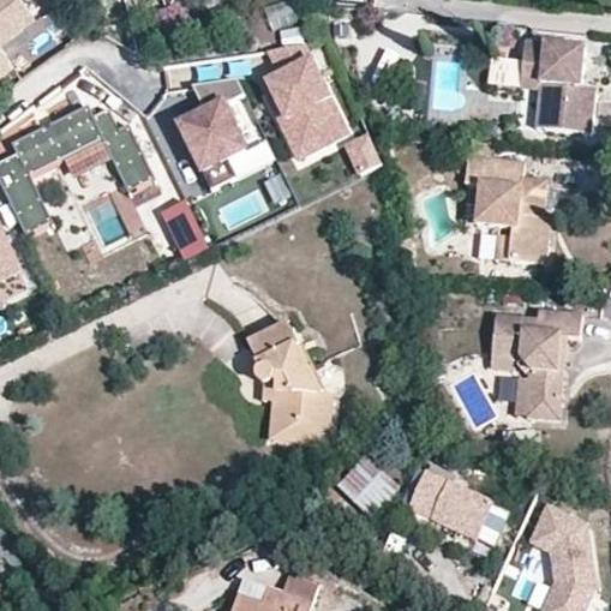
[(0,58),(6,54),(0,46),(0,25),(27,5),(23,0),(0,0),(0,58)]
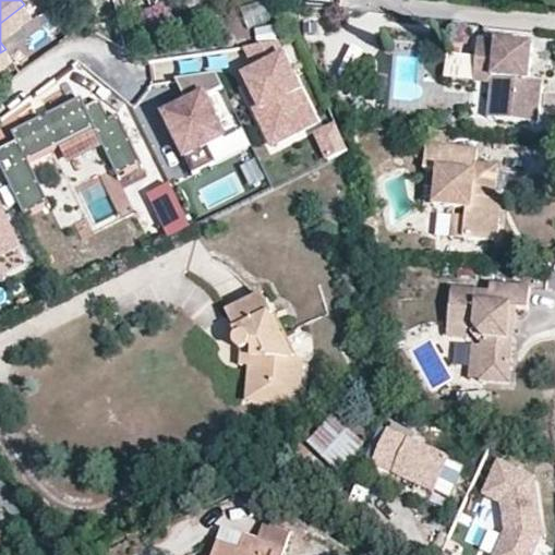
[(0,32),(9,45),(26,34),(14,15),(0,24),(0,32)]
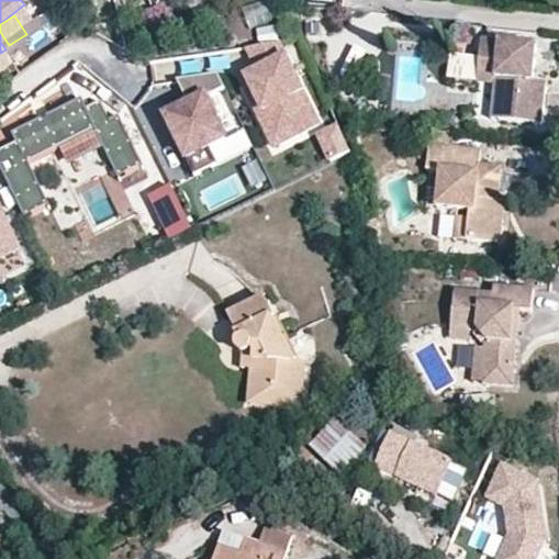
[(480,31),(478,56),(494,58),(494,68),(502,69),(496,109),(539,113),(544,74),(529,73),(534,37),(480,31)]
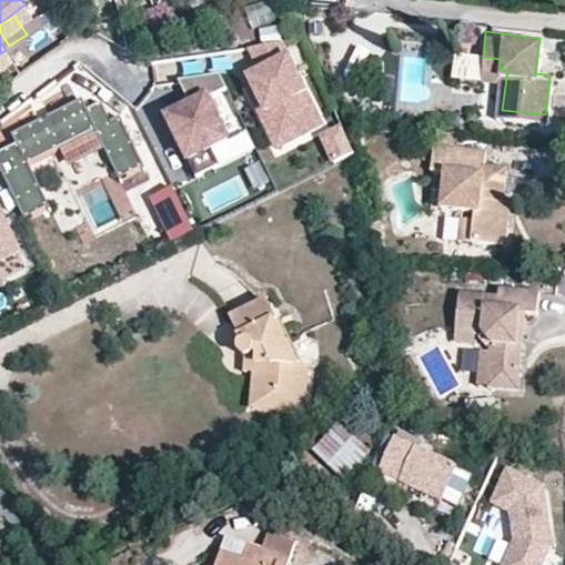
[(279,47),(246,52),(259,76),(241,84),(251,104),(256,102),(262,114),(258,117),(271,144),(281,148),(319,128),(279,47)]
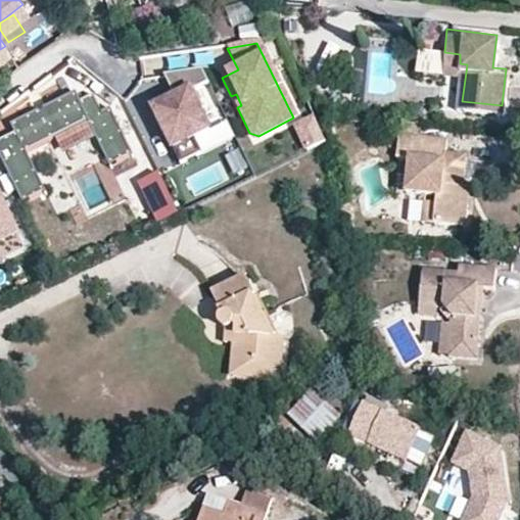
[(414,72),(440,73),(441,49),(415,48),(414,72)]
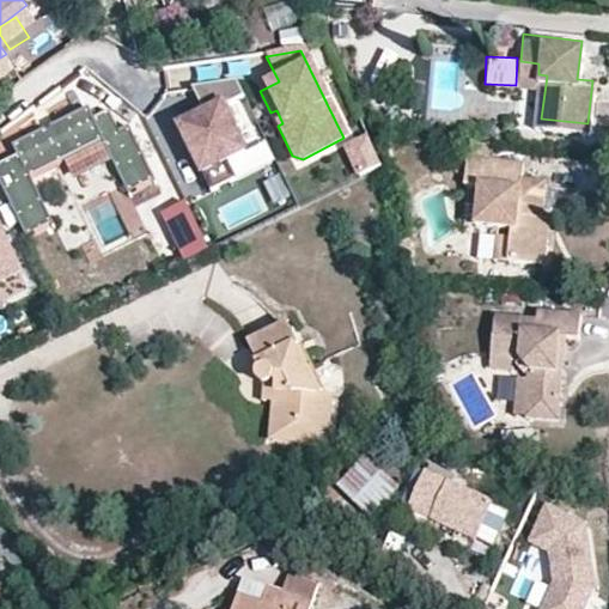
[(539,64),(521,61),(519,78),(536,80),(533,117),(541,119),(547,75),(539,74),(539,64)]
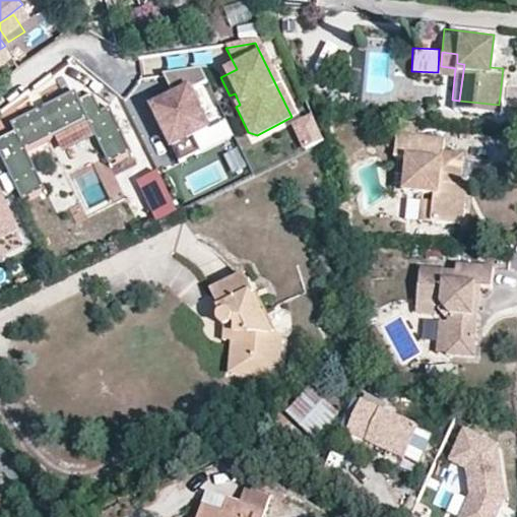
[(150,111),(178,165),(199,154),(191,139),(206,132),(196,112),(200,110),(191,91),(205,84),(198,71),(162,77),(170,94),(173,100),(157,108),(150,111)]
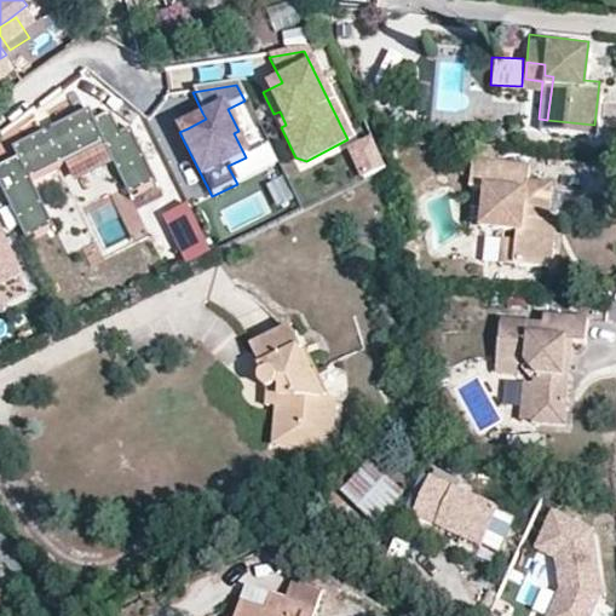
[(0,177),(26,230),(44,222),(21,174),(102,137),(126,185),(153,173),(128,122),(116,127),(109,113),(91,121),(84,107),(12,140),(11,154),(0,160),(0,177)]
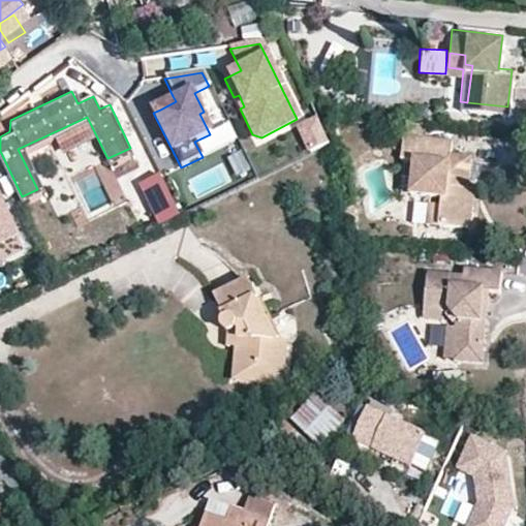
[(234,97),(240,109),(244,106),(239,95),(234,97)]
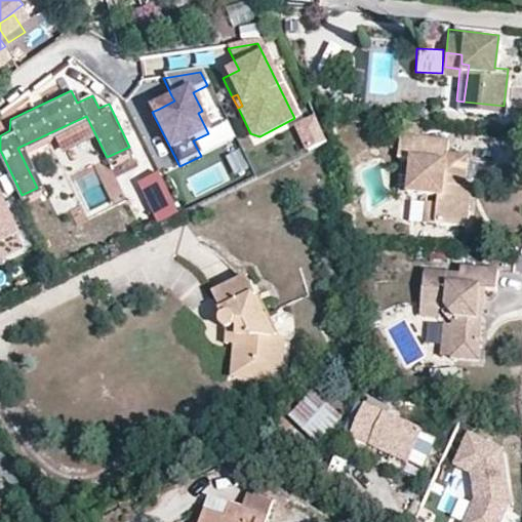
[(156,103),(159,109),(174,101),(171,95),(156,103)]
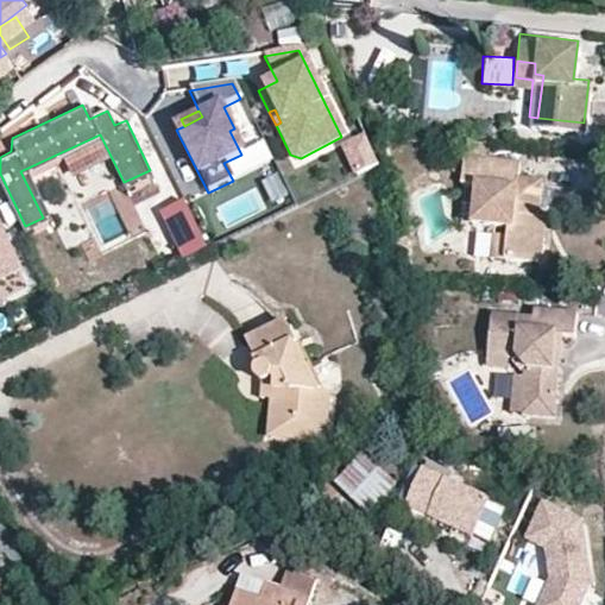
[(352,175),(373,164),(360,138),(339,147),(352,175)]
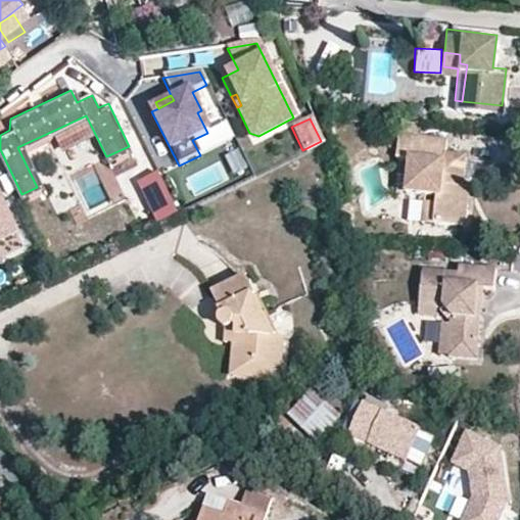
[(402,183),(419,185),(432,186),(429,215),(461,217),(465,179),(458,178),(462,147),(440,144),(442,132),(394,126),(392,148),(405,150),(402,183)]
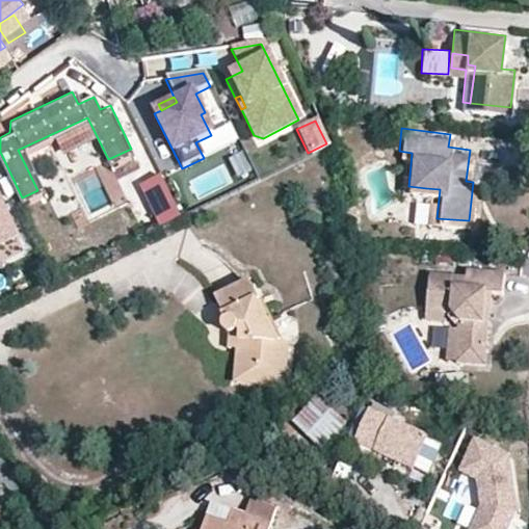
[(138,183),(159,223),(179,214),(158,173),(138,183)]
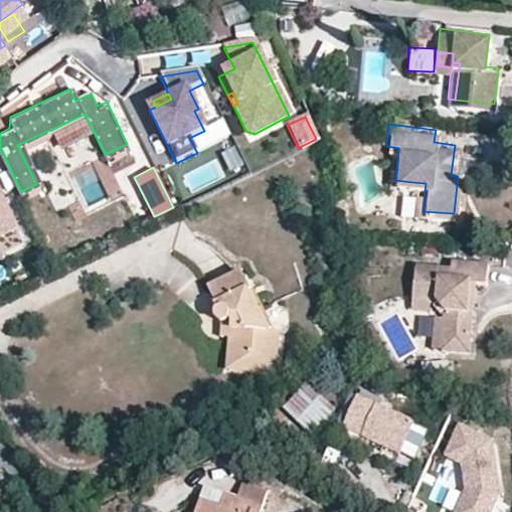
[(425,183),(412,182),(409,210),(422,211),(425,183)]
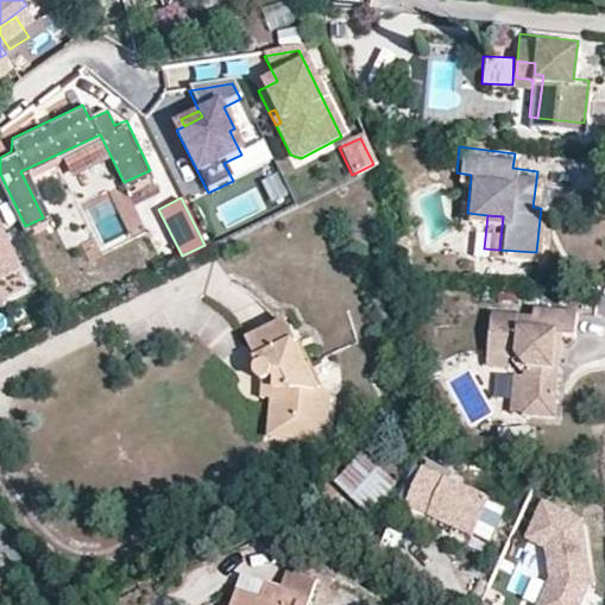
[(391,234),(392,237),(402,233),(399,224),(390,225),(391,234)]
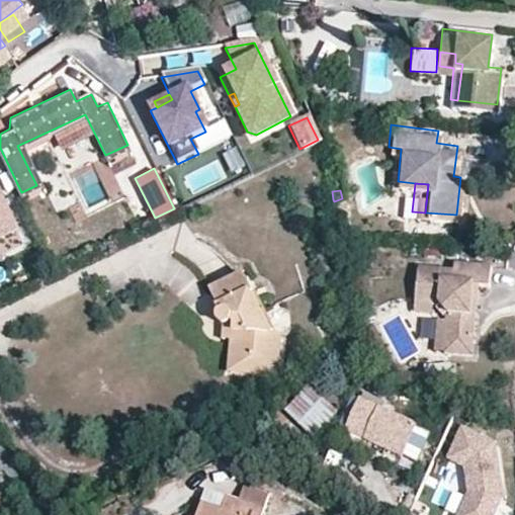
[(0,235),(13,229),(0,200),(0,235)]
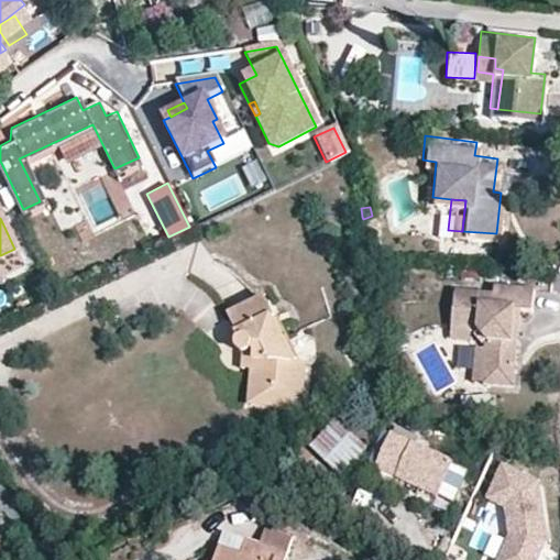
[(451,326),(471,329),(479,329),(484,340),(484,348),(481,383),(512,386),(522,309),(535,311),(537,289),(495,285),(494,294),(456,289),(451,326)]
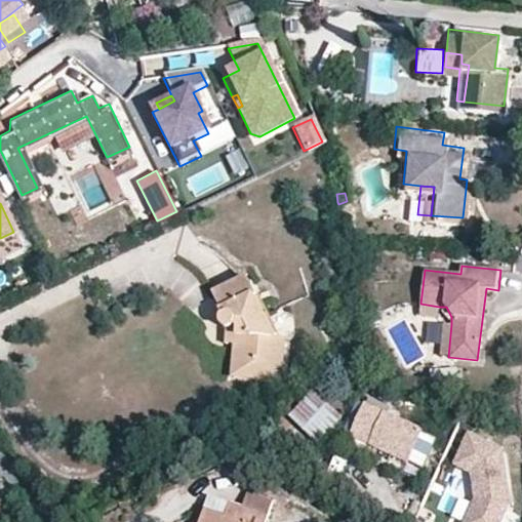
[(248,295),(252,293),(242,274),(209,291),(222,317),(221,318),(218,322),(218,325),(219,328),(222,329),(225,331),(232,330),(233,334),(233,343),(231,358),(280,363),(283,333),(278,333),(267,332),(248,295)]
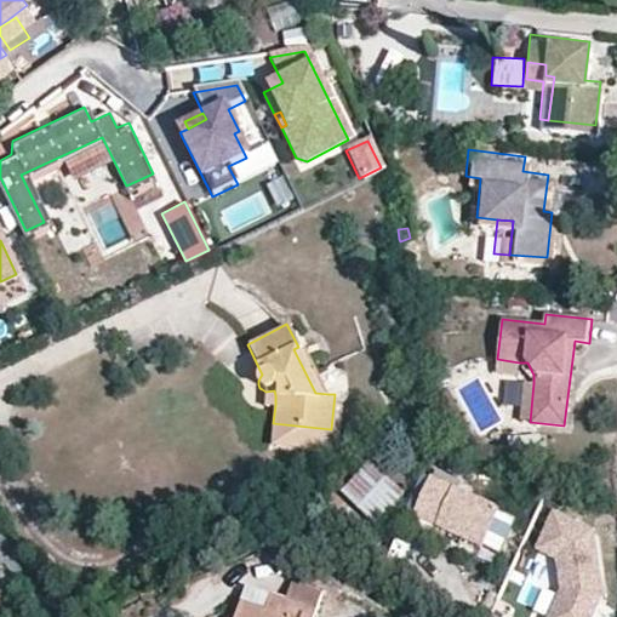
[(303,346),(298,347),(293,349),(315,393),(329,394),(303,346)]
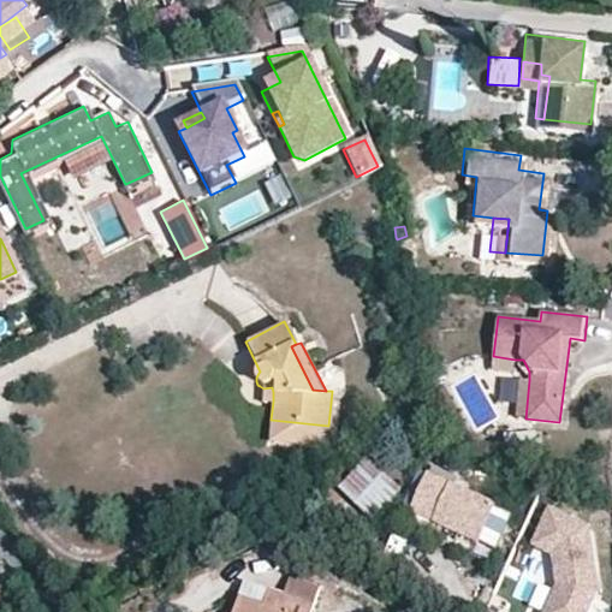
[(455,361),(450,346),(438,352),(443,366),(455,361)]
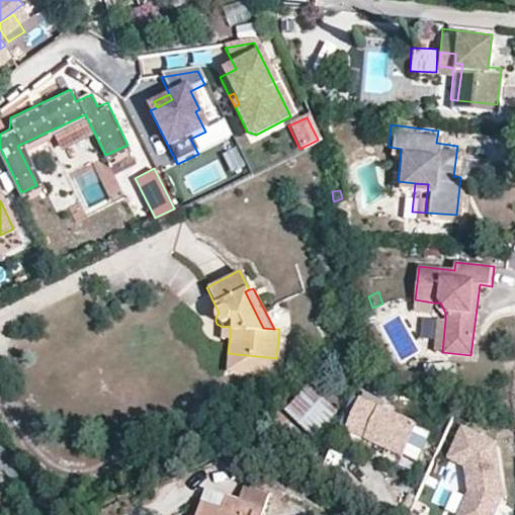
[(432,310),(433,303),(415,299),(414,309),(432,310)]
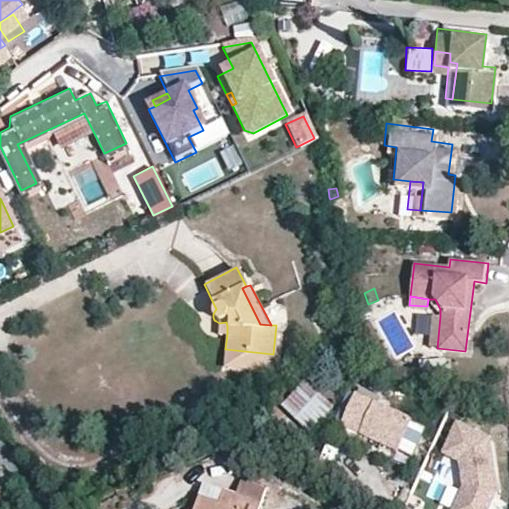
[(437,348),(440,316),(432,315),(430,335),(429,347),(437,348)]
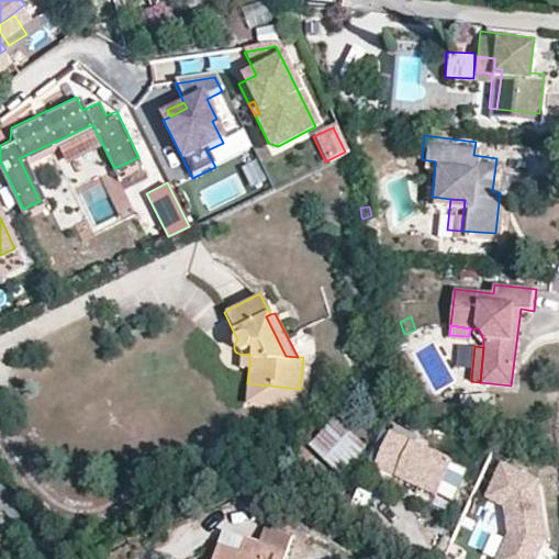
[(248,354),(241,355),(239,366),(249,367),(249,358),(248,354)]
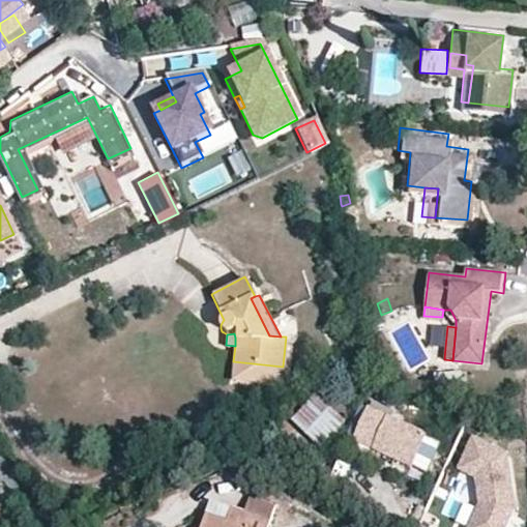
[(281,382),(283,367),(233,361),(231,377),(281,382)]
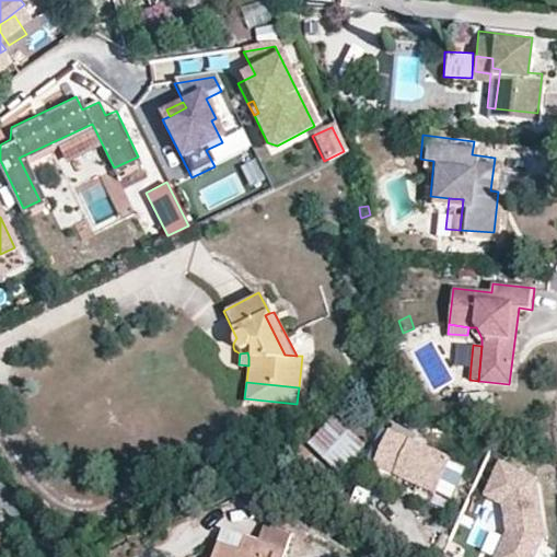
[(360,444),(331,416),(305,442),(335,471),(360,444)]
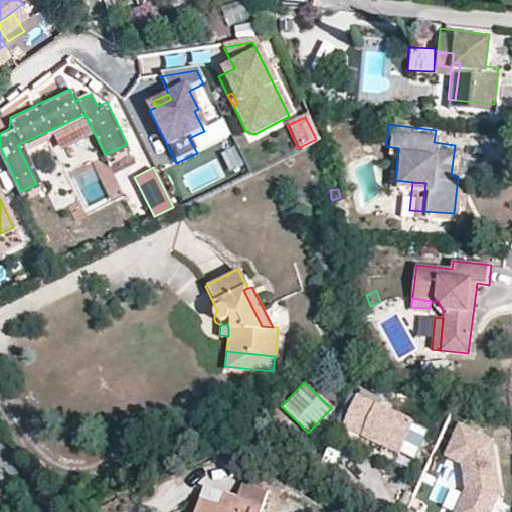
[(422,429),(354,396),(341,424),(395,451),(396,448),(410,455),(422,429)]
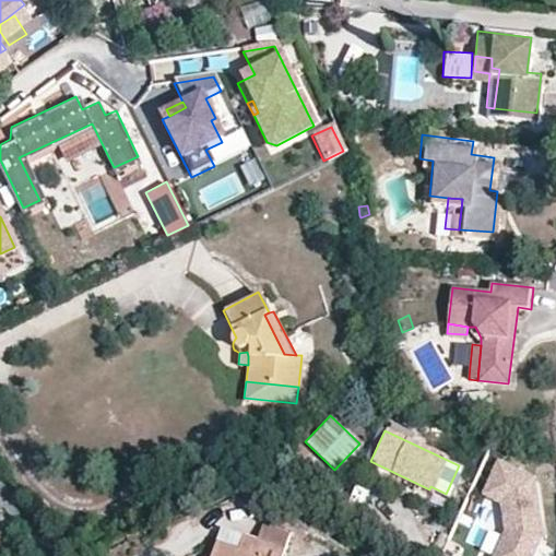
[(482,491),(501,500),(505,529),(492,555),(530,555),(541,533),(532,477),(496,461),(482,491)]
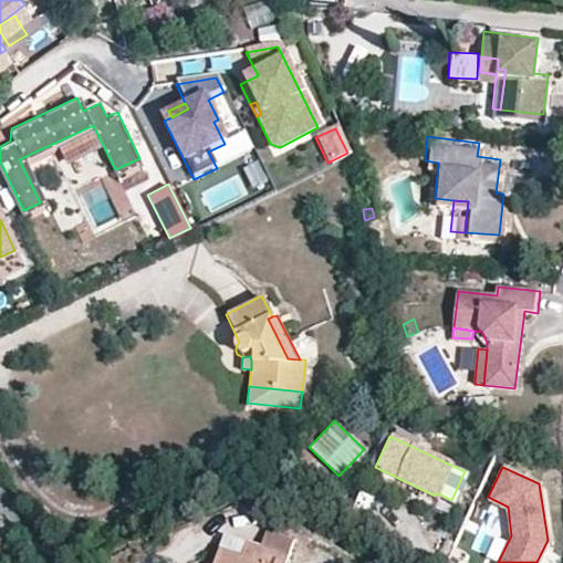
[(283,562),(291,539),(266,530),(261,544),(247,540),(242,552),(220,544),(214,562),(283,562)]
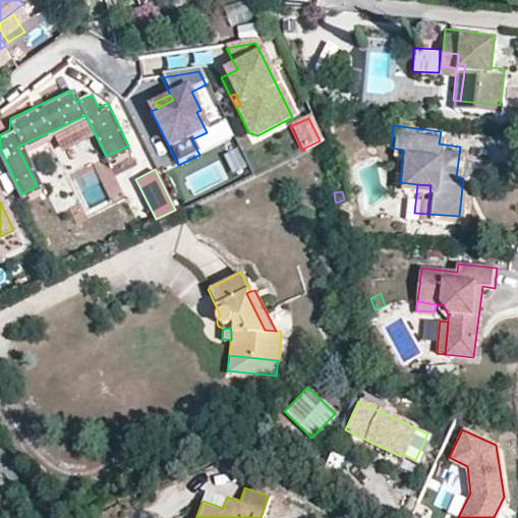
[(207,490),(203,501),(223,508),(227,497),(207,490)]
